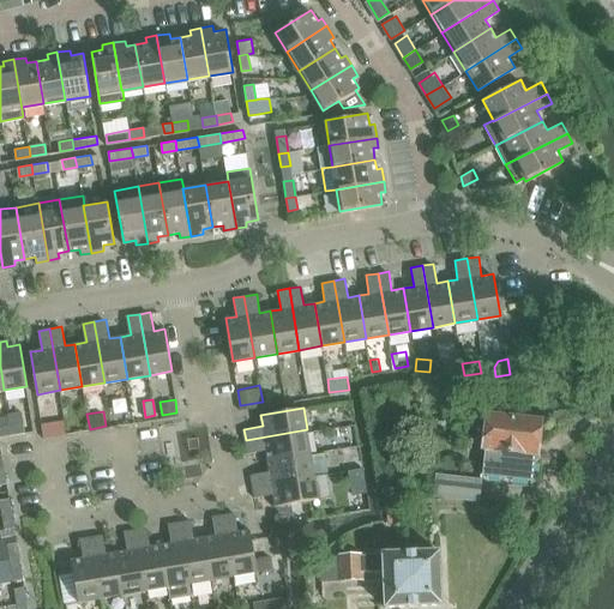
[(534,477),(536,453),(537,453),(541,418),(488,414),(485,446),(487,446),(485,471),(534,477)]
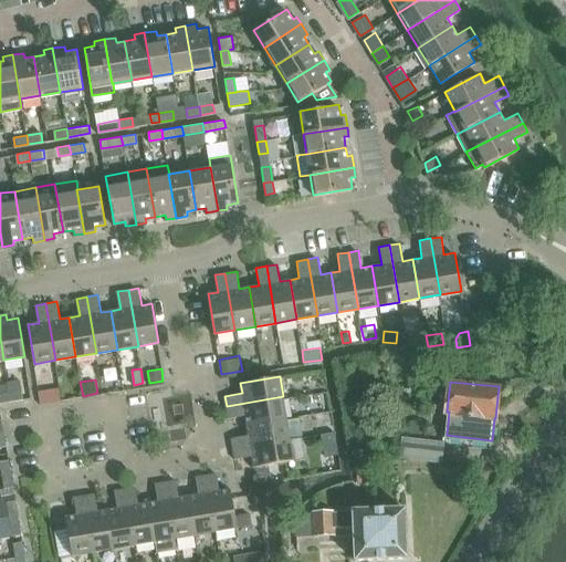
[(60,385),(39,389),(41,403),(61,399),(62,399),(60,385)]
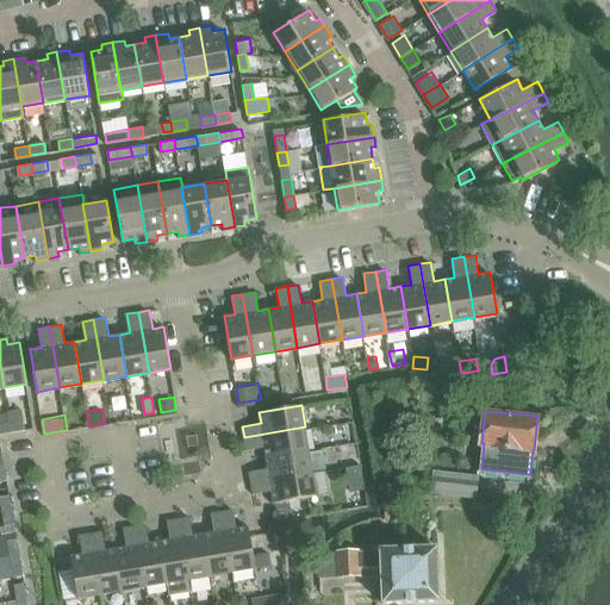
[(24,419),(10,422),(11,431),(25,429),(24,419)]
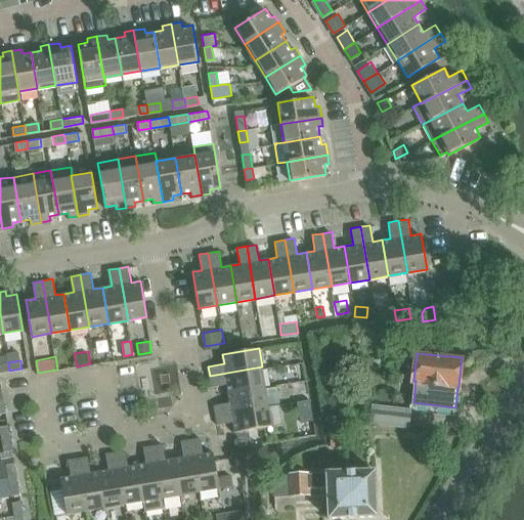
[(0,372),(9,371),(8,362),(0,363),(0,372)]
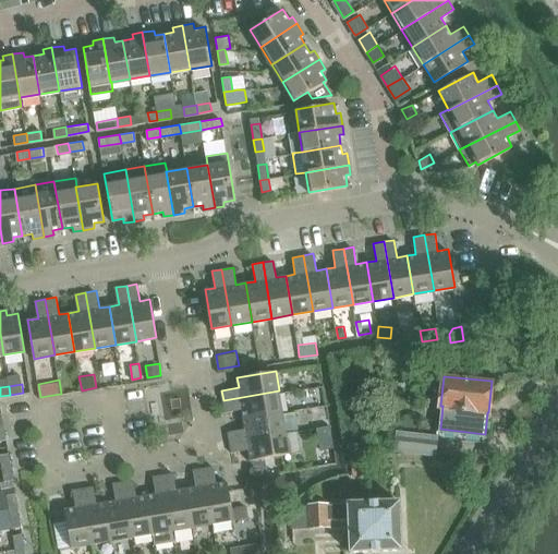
[(243,409),(244,418),(283,411),(279,390),(223,400),(225,411),(243,409)]
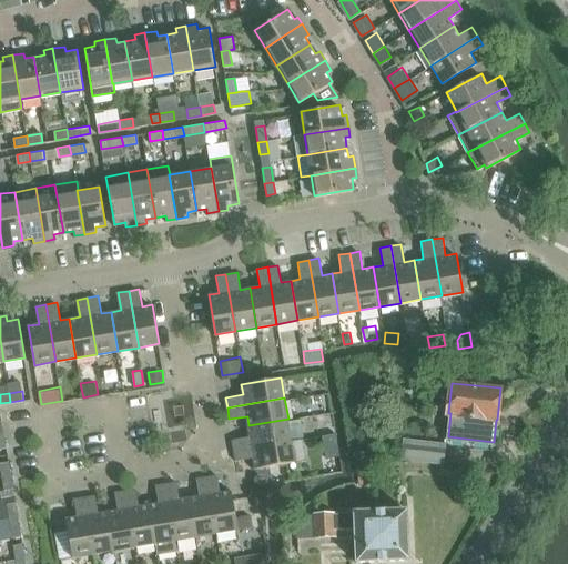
[(232,439),(234,450),(292,440),(288,419),(249,425),(251,435),(232,439)]
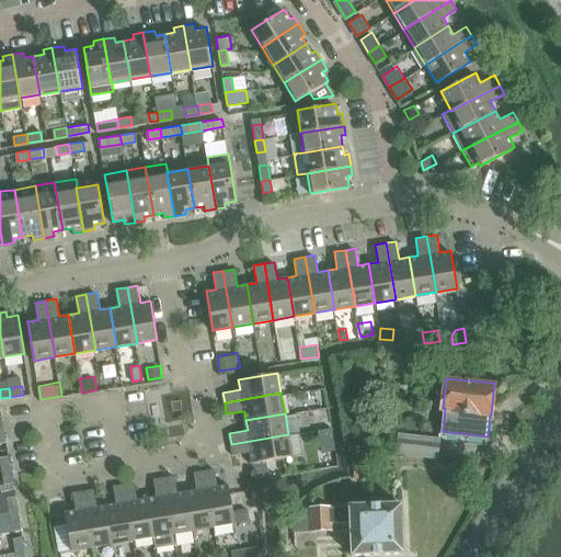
[(332,435),(331,427),(318,429),(320,438),(332,435)]
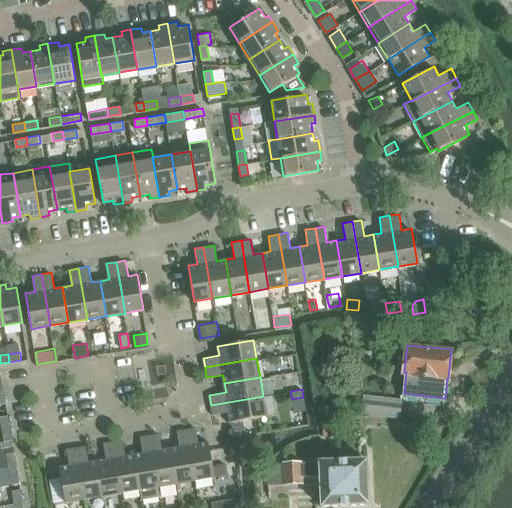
[(399,415),(401,398),(364,394),(362,411),(399,415)]
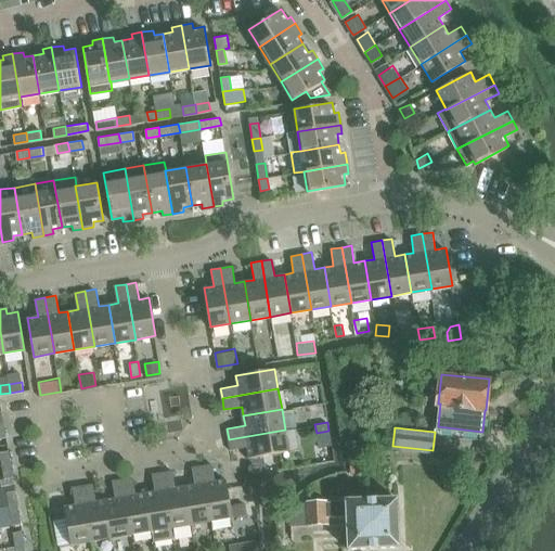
[(285,430),(229,439),(231,449),(248,446),(250,457),(252,457),(256,481),(268,479),(263,455),(298,448),(295,428),(285,430)]
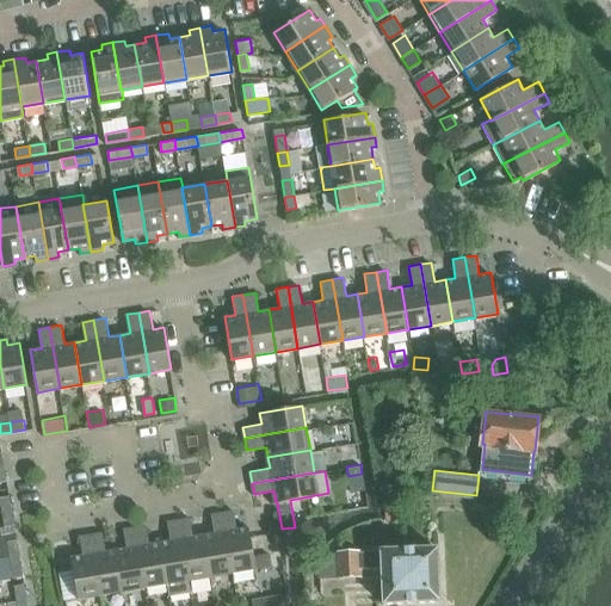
[(0,495),(0,496),(2,511),(12,508),(10,494),(0,495)]
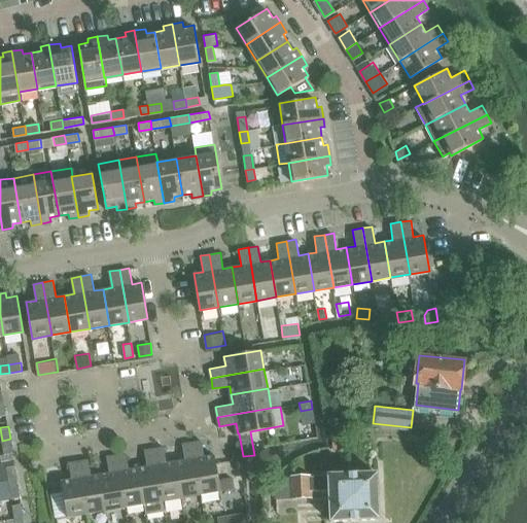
[(12,452),(10,439),(2,441),(4,454),(12,452)]
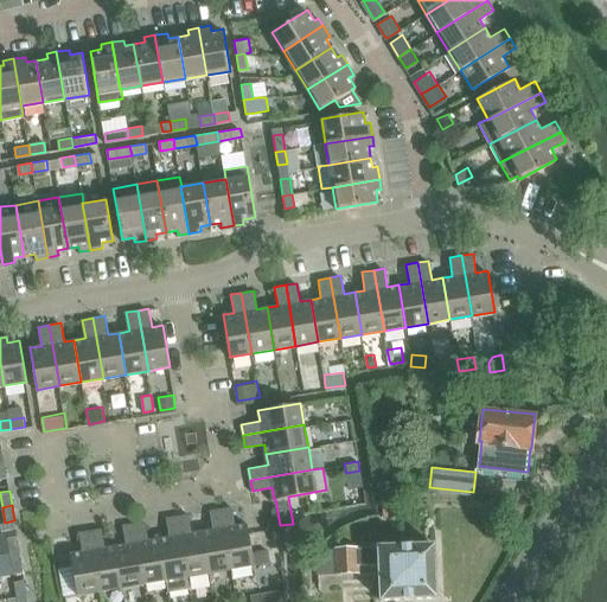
[(232,506),(222,508),(232,568),(254,564),(269,562),(267,549),(251,551),(249,532),(247,523),(236,525),(232,506)]
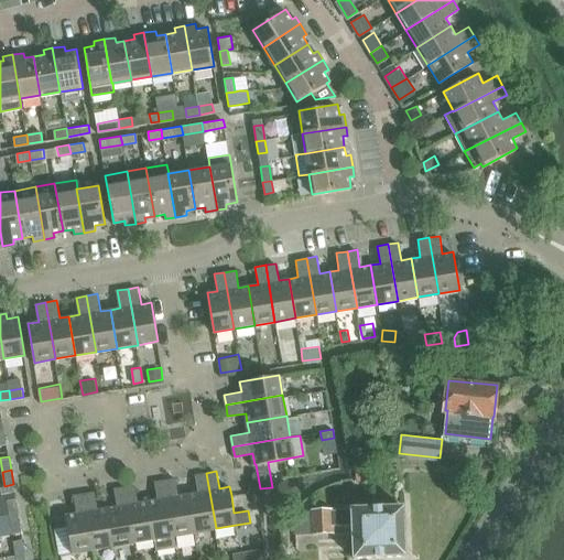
[(197,492),(188,494),(195,531),(216,528),(206,473),(195,474),(197,492)]
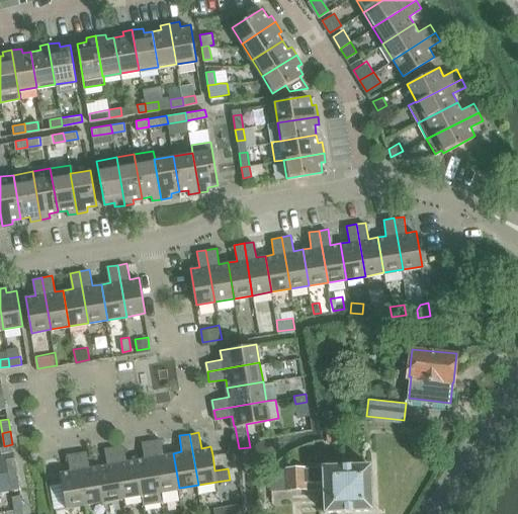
[(162,438),(152,440),(160,492),(179,488),(173,453),(164,454),(162,438)]
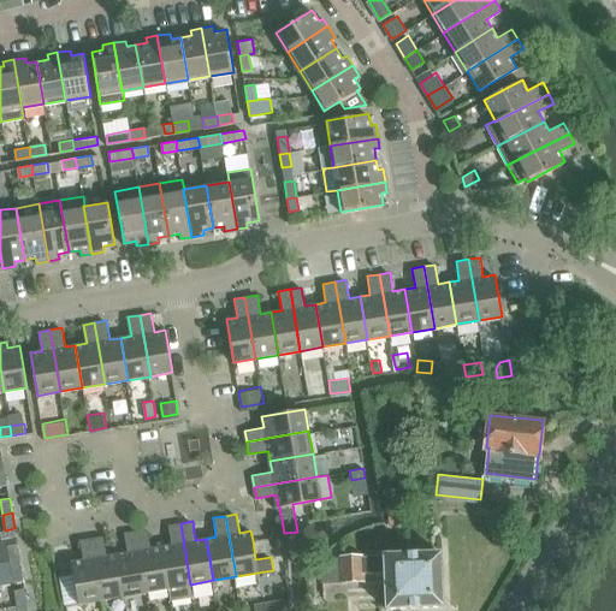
[(172,544),(161,546),(169,588),(171,600),(193,597),(190,585),(181,523),(169,525),(172,544)]
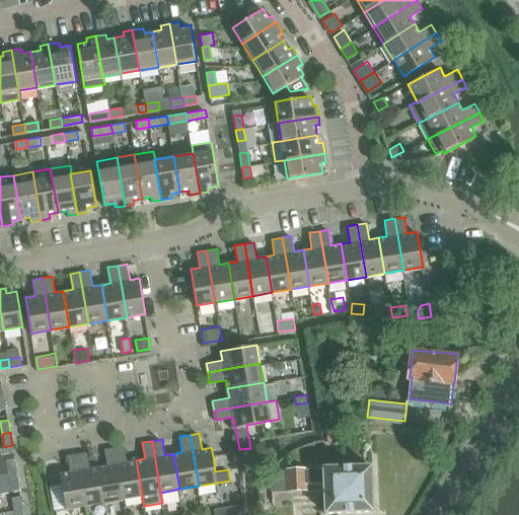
[(124,446),(114,447),(123,499),(142,496),(136,460),(127,461),(124,446)]
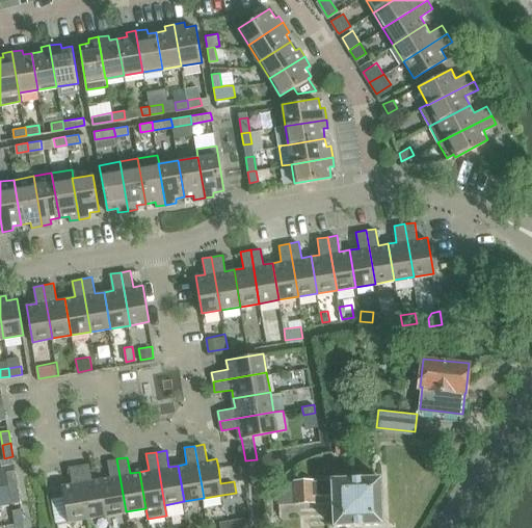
[(110,477),(101,478),(107,515),(126,511),(116,458),(107,460),(110,477)]
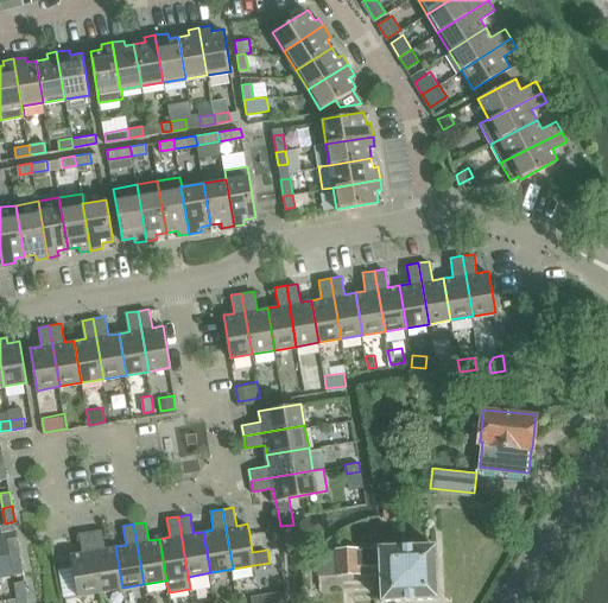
[(102,529),(89,532),(100,591),(122,588),(115,546),(105,548),(102,529)]
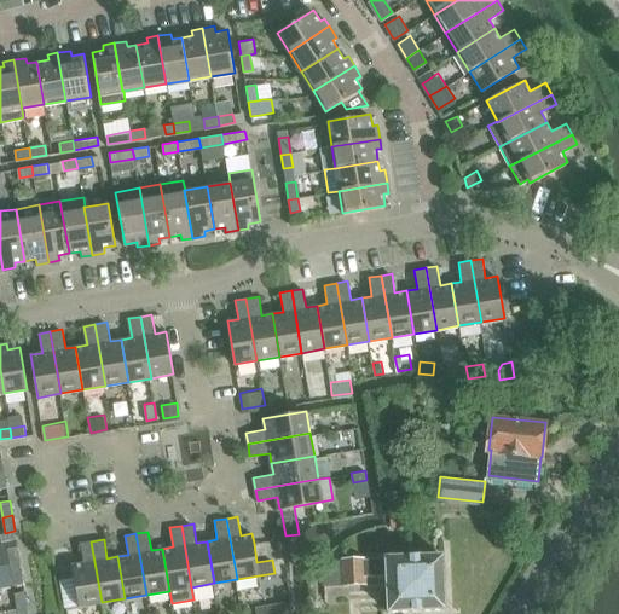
[(79,607),(102,602),(91,542),(80,543),(84,562),(71,565),(79,607)]
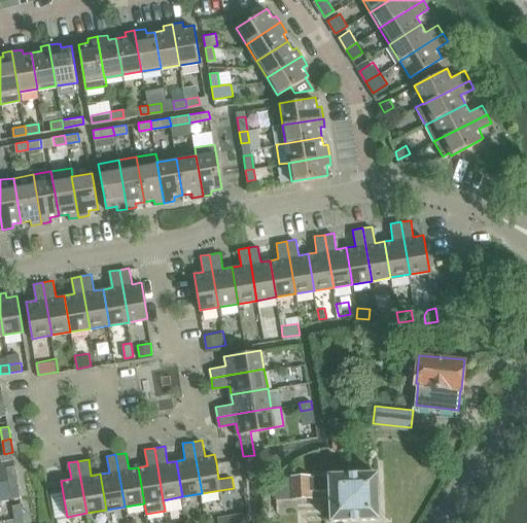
[(6,465),(8,479),(16,478),(14,464),(6,465)]
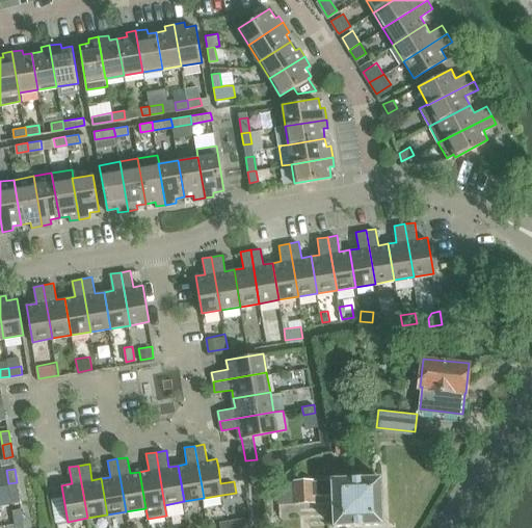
[(294,479),(294,480),(281,481),(281,501),(314,500),(314,494),(333,493),(334,524),(382,522),(379,475),(331,478),(331,479),(313,480),(313,478),(294,479)]
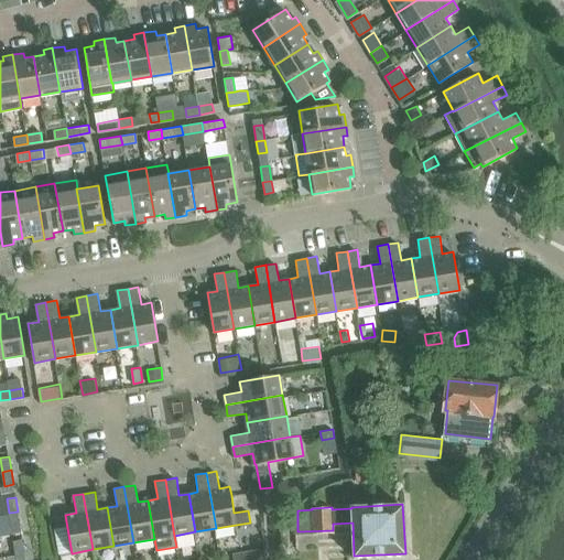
[(18,512),(9,513),(11,526),(20,525),(18,512)]
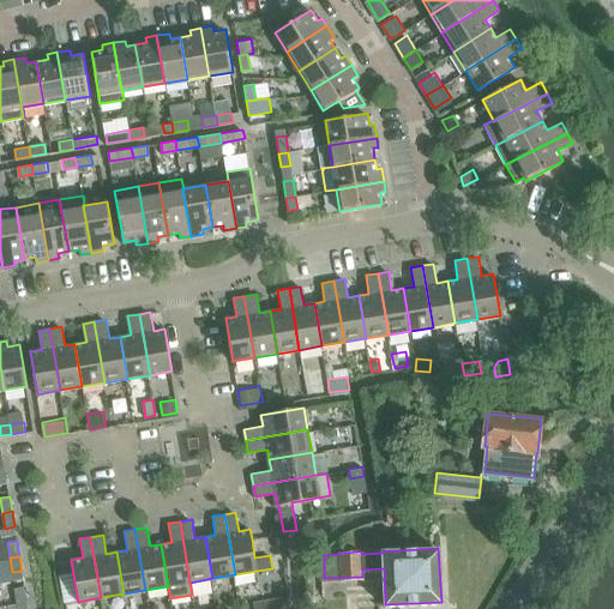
[(14,586),(17,602),(28,601),(24,585),(14,586)]
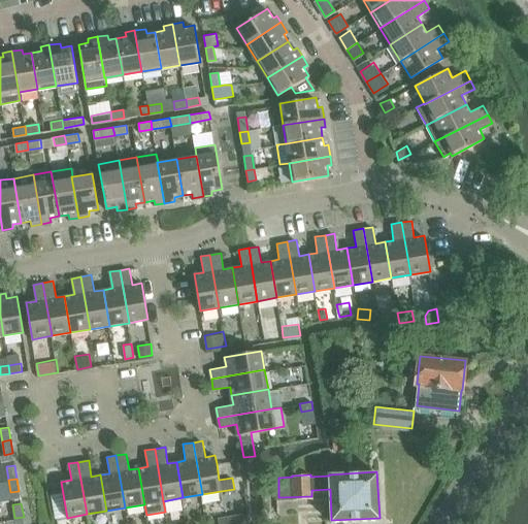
[(242,514),(230,515),(231,523),(243,523),(244,523),(242,514)]
